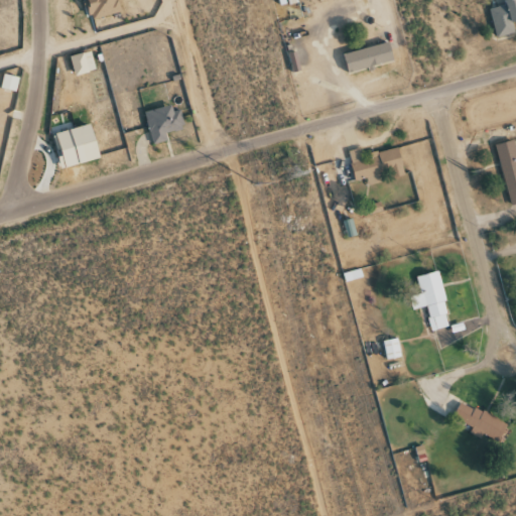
[(120,13),(117,0),(86,0),(91,19),(120,13)]
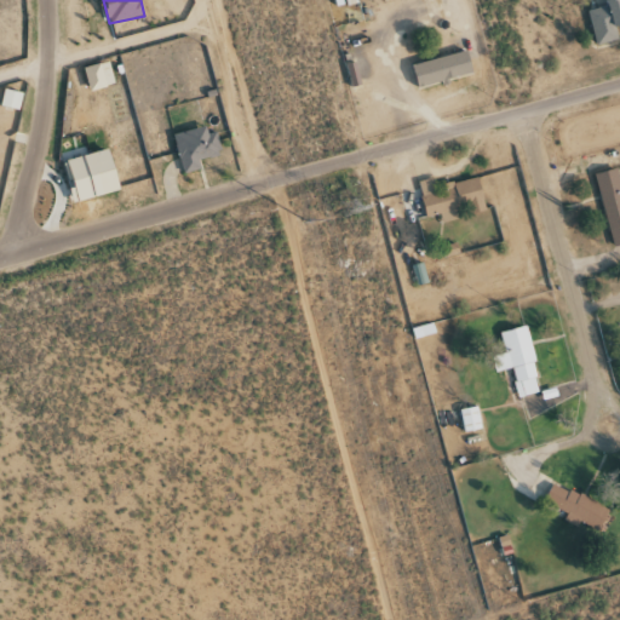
[(596,45),(619,40),(616,28),(619,27),(619,0),(589,9),(596,45)]
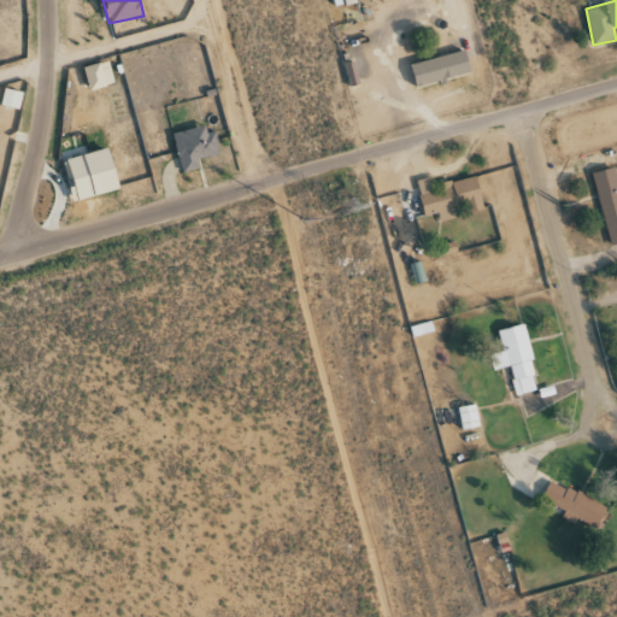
[(411,65),(417,88),(471,74),(464,51),(411,65)]
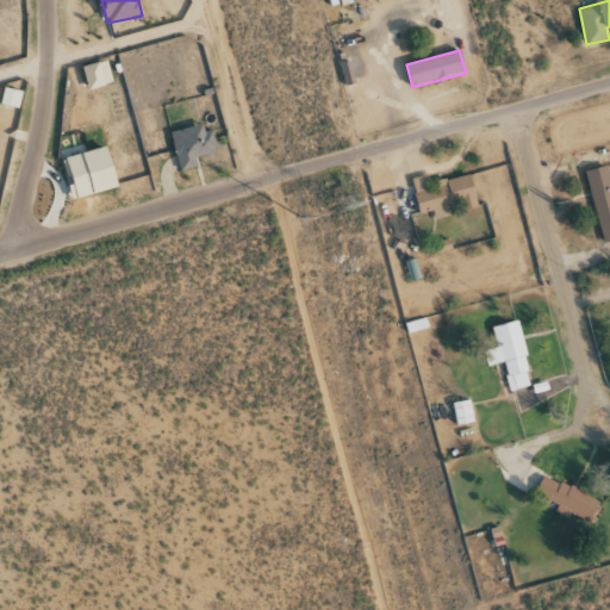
[(113,85),(109,61),(83,66),(88,89),(113,85)]
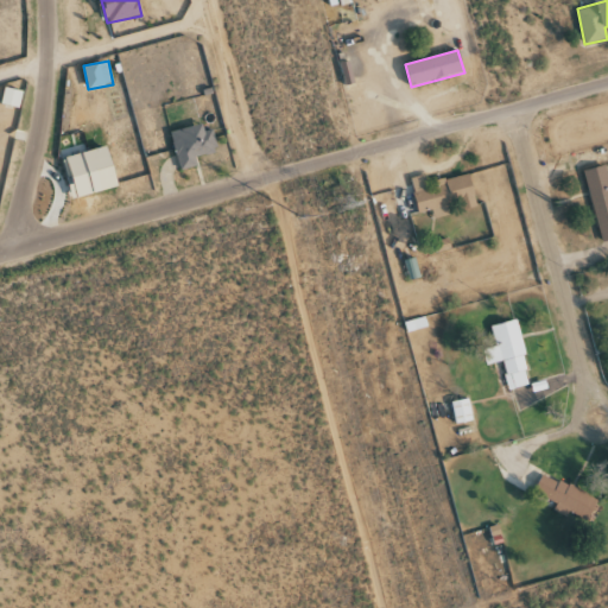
[(1,105),(20,108),(23,92),(4,88),(1,105)]
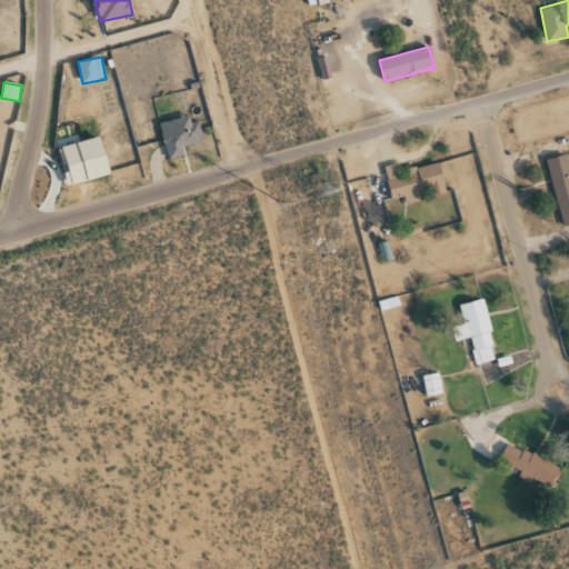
[(159,123),(168,159),(185,156),(183,148),(203,143),(199,121),(190,123),(189,117),(159,123)]
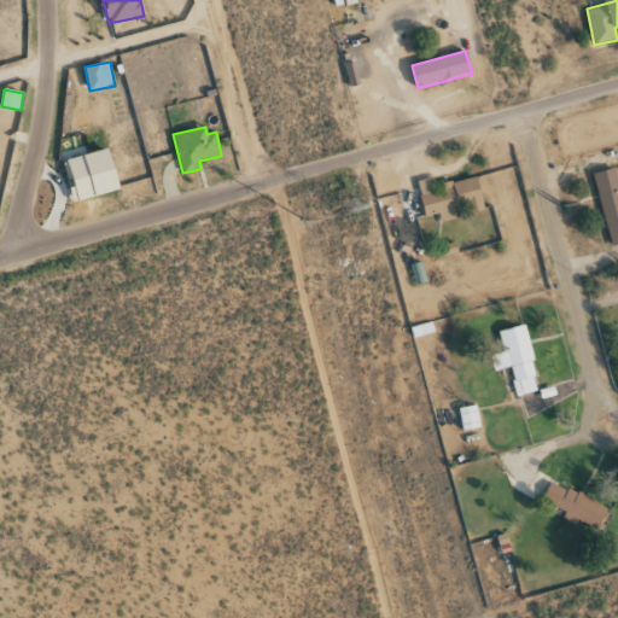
[(76,203),(122,190),(110,149),(64,161),(76,203)]
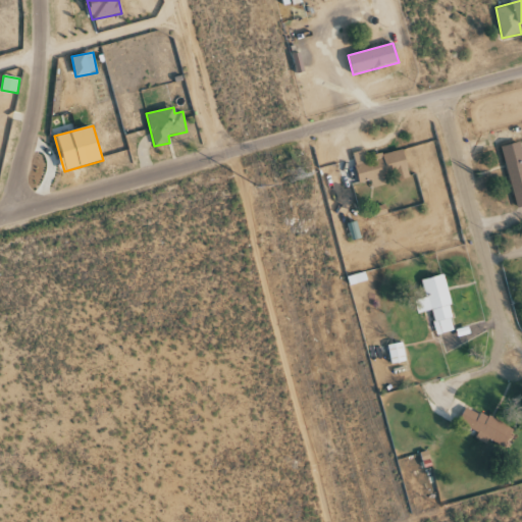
[(521,206),(521,153),(519,143),(502,147),(516,208),(521,206)]
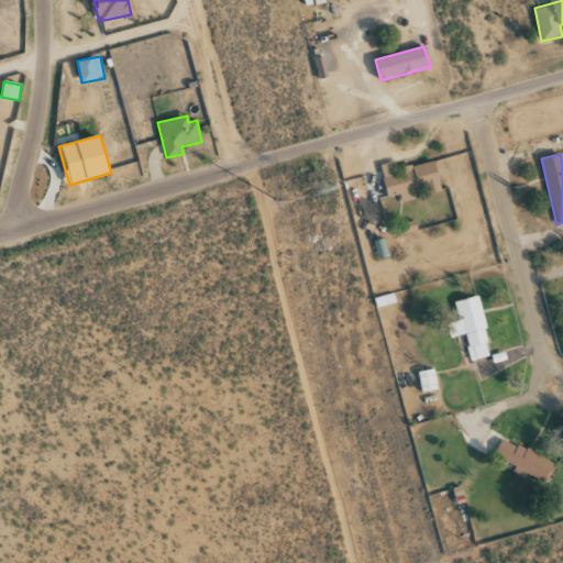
[(381,165),(387,198),(399,195),(401,201),(442,192),(435,161),(404,168),(405,174),(396,176),(394,162),(381,165)]
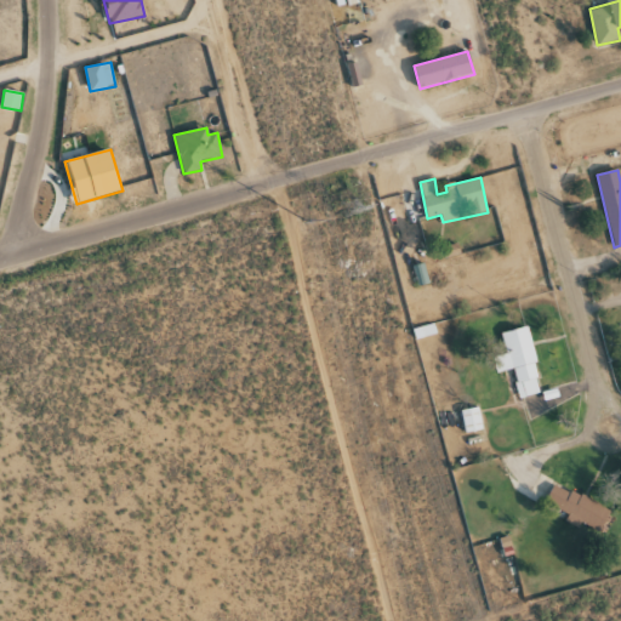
[(518,398),(542,393),(527,328),(501,334),(506,354),(491,357),(496,374),(512,370),(518,398)]
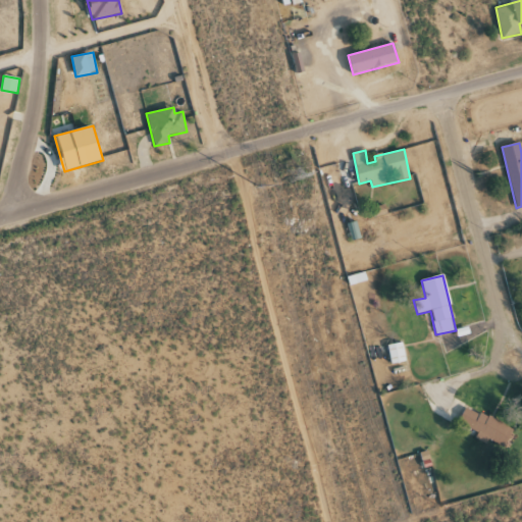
[(389,364),(404,362),(403,344),(387,345),(389,364)]
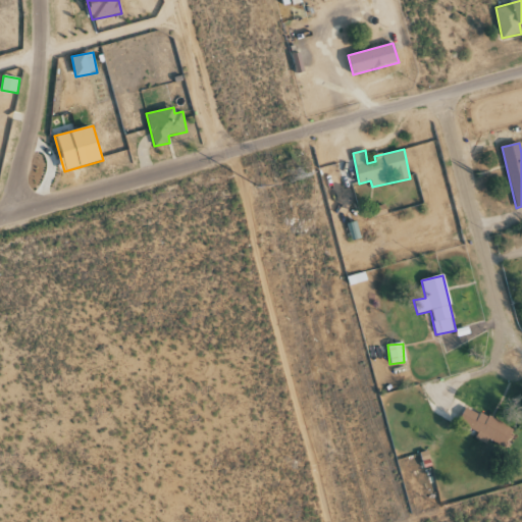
[(458,422),(477,431),(474,438),(485,444),(488,439),(504,448),(513,430),(466,406),(458,422)]
